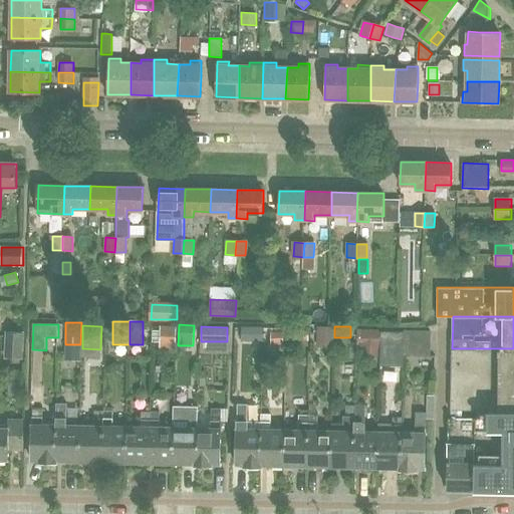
[(333,327),(318,327),(318,342),(333,342),(333,327)]
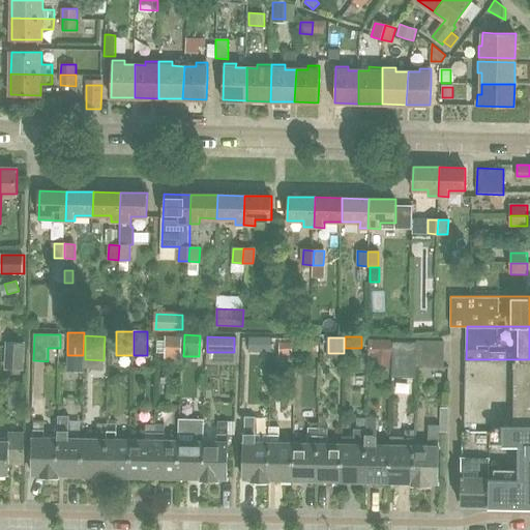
[(318,351),(319,340),(306,339),(305,351),(318,351)]
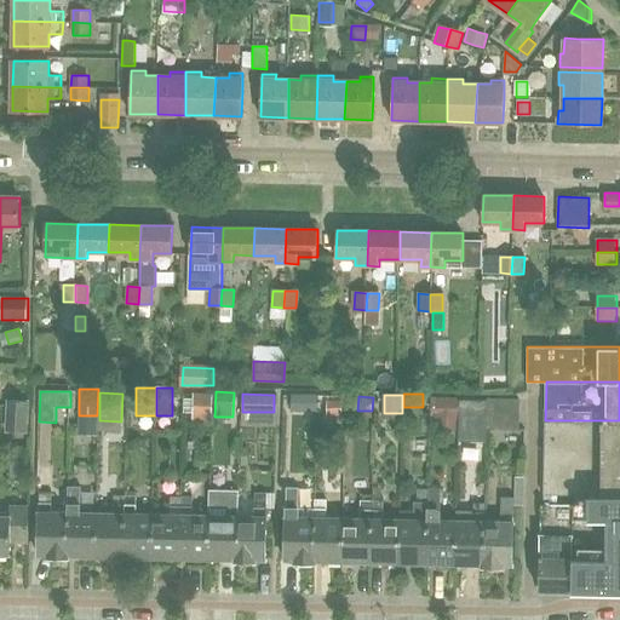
[(213,399),(196,399),(195,413),(212,414),(213,399)]
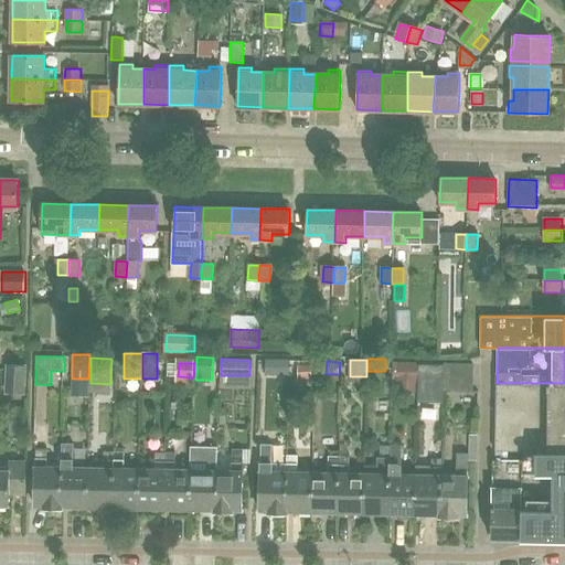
[(397,363),(397,372),(396,382),(417,382),(417,363),(397,363)]
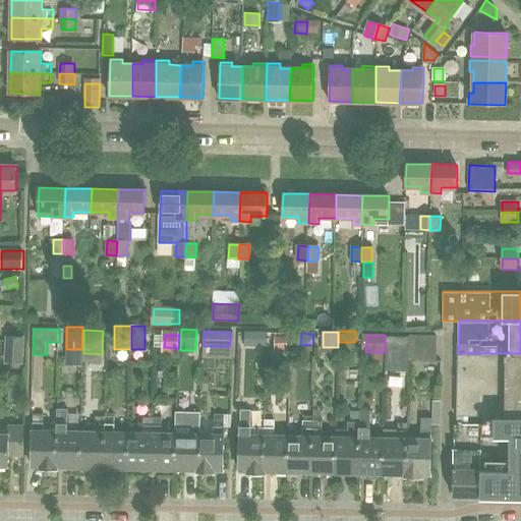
[(439,336),(412,335),(411,361),(438,362),(439,336)]
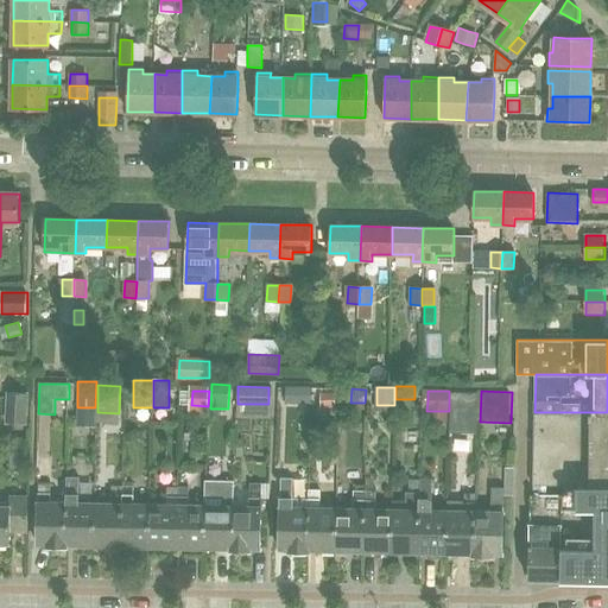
[(449,392),(449,406),(480,406),(480,392),(449,392)]
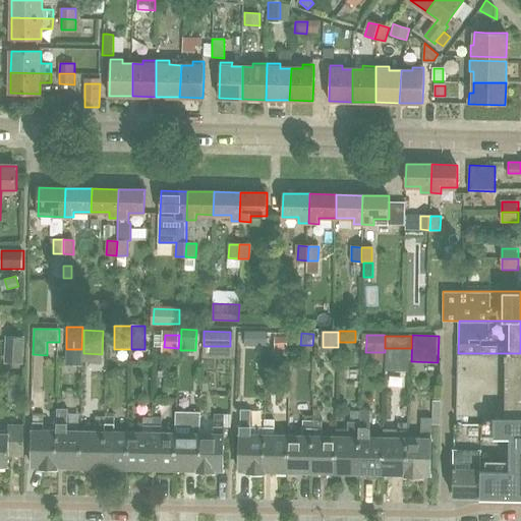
[(6,337),(5,364),(24,365),(25,337),(6,337)]
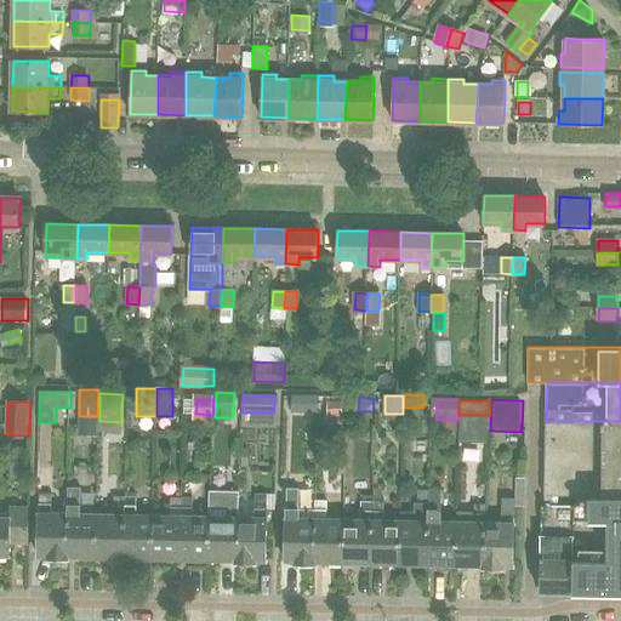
[(342,402),(328,402),(326,410),(326,416),(342,416),(342,408),(342,402)]
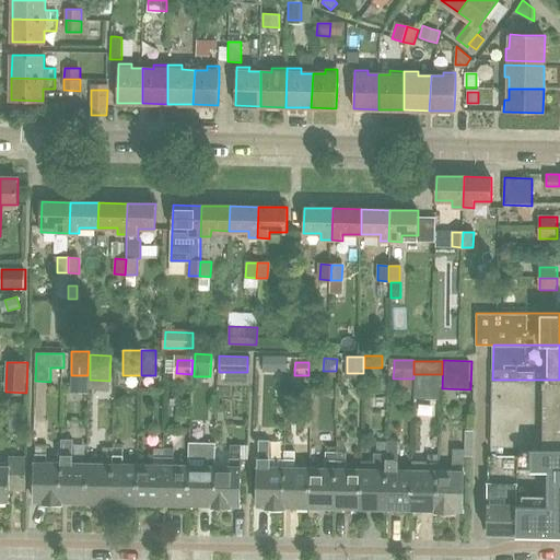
[(559,380),(492,380),(491,446),(518,446),(559,446),(559,380)]
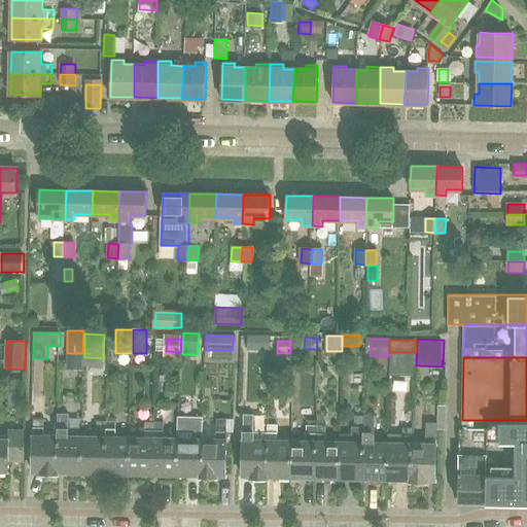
[(26,380),(11,380),(10,406),(26,407),(26,380)]
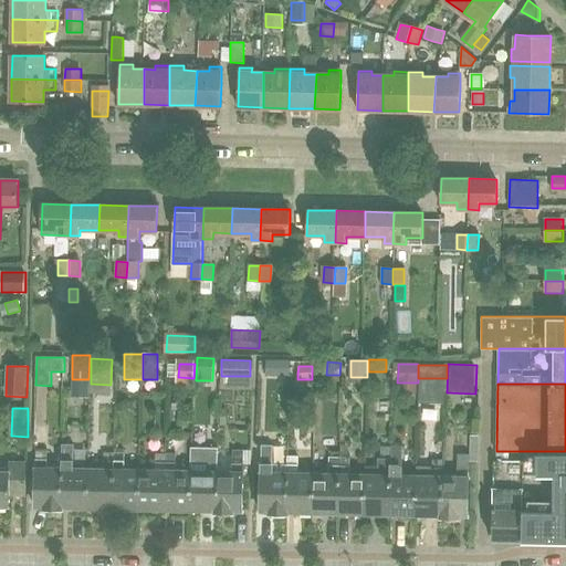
[(87,511),(88,468),(74,468),(74,444),(62,444),(62,468),(62,507),(72,507),(74,511),(87,511)]
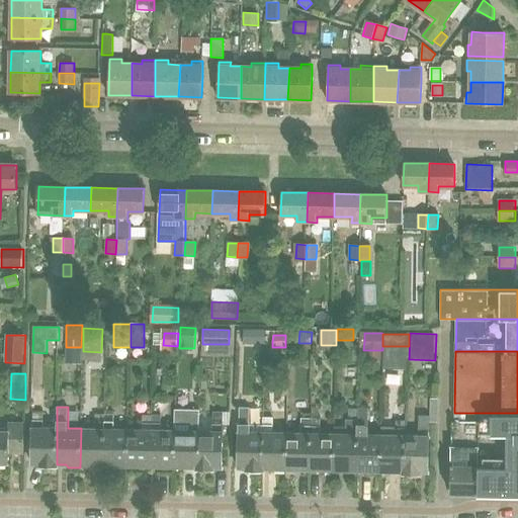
[(356,469),(357,409),(348,409),(347,434),(334,433),(333,471),(345,472),(345,469),(356,469)]
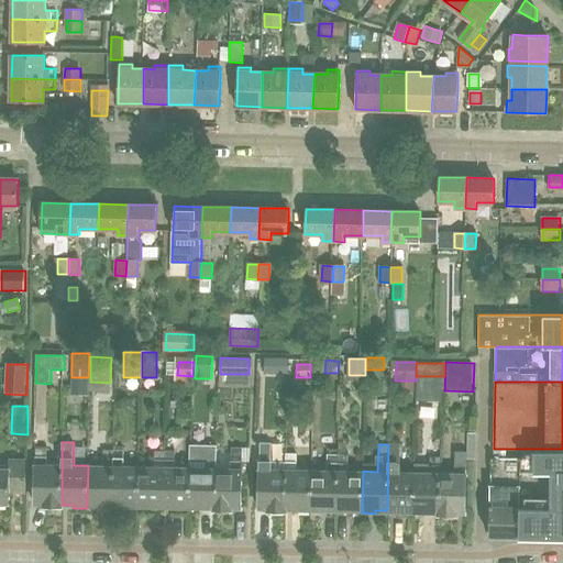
[(399,444),(389,444),(388,444),(387,510),(399,511),(399,514),(414,514),(414,472),(398,471),(399,444)]
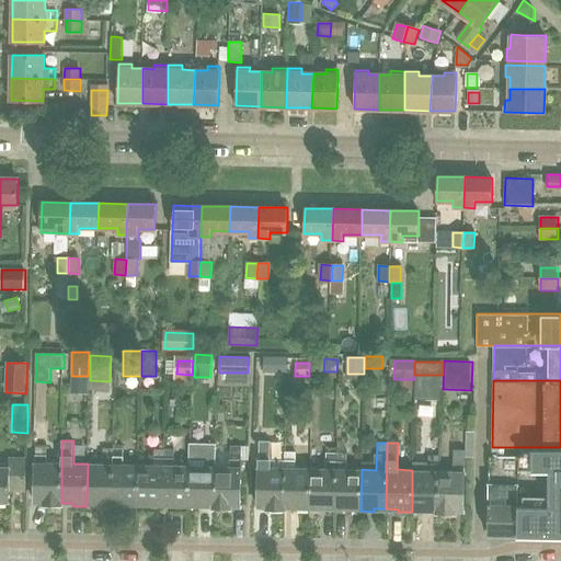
[(240,507),(242,451),(242,447),(231,447),(230,467),(216,467),(215,467),(214,506),(214,510),(231,510),(231,507),(240,507)]
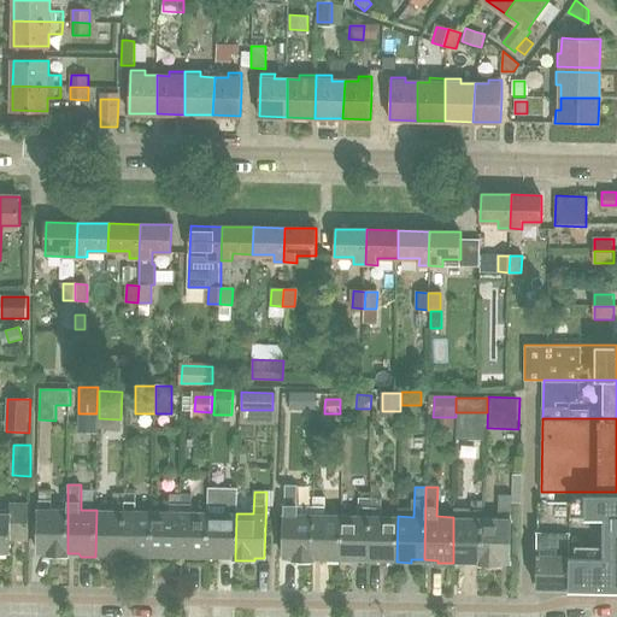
[(297,513),(297,497),(297,492),(285,492),(283,557),(293,557),(293,559),(311,560),(312,513),(297,513)]
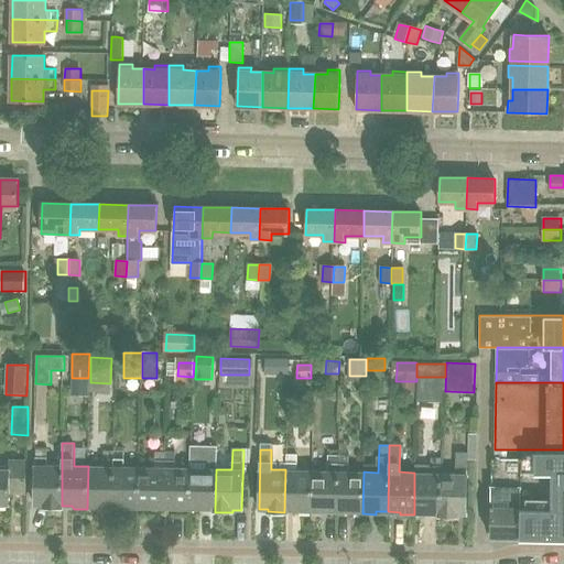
[(563,449),(522,449),(521,459),(520,534),(529,535),(529,537),(563,538),(563,449)]
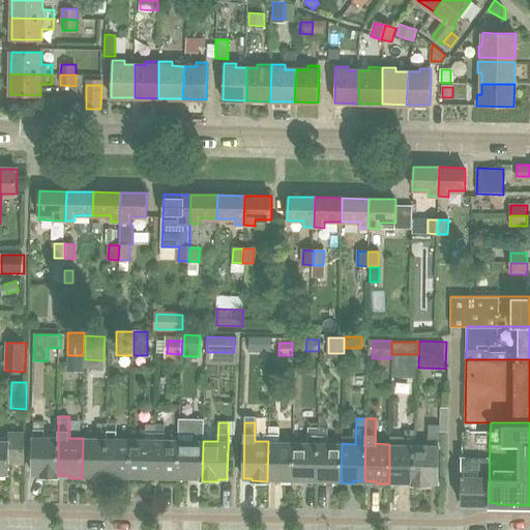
[(58,438),(43,438),(45,423),(34,423),(33,475),(42,475),(42,477),(58,477),(58,475),(58,438)]
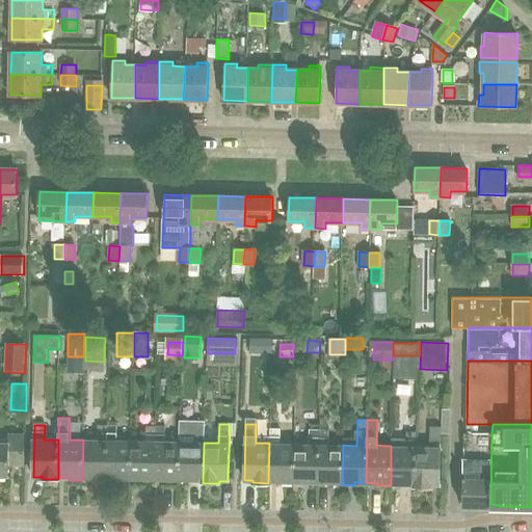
[(106,478),(108,426),(98,426),(98,441),(83,440),(82,480),(95,480),(96,478),(106,478)]
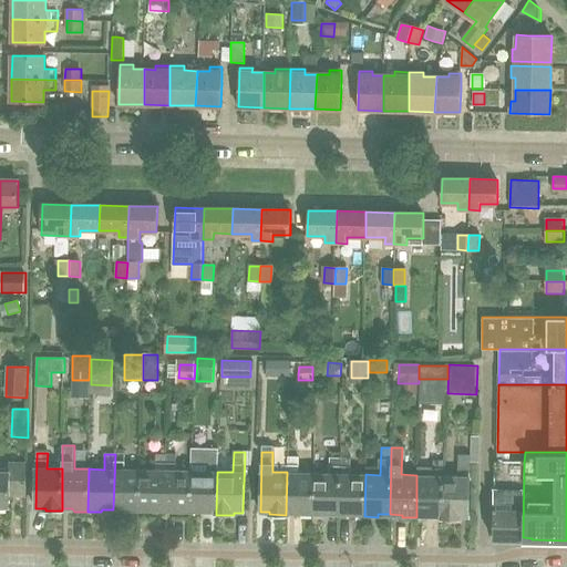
[(138,513),(140,471),(125,470),(125,454),(115,454),(113,509),(124,509),(125,512),(138,513)]
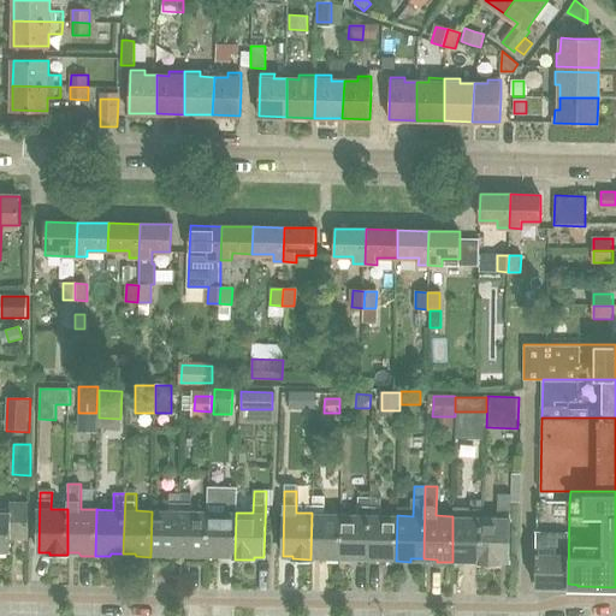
[(178,555),(181,495),(170,495),(170,511),(152,511),(150,557),(166,557),(167,555),(178,555)]
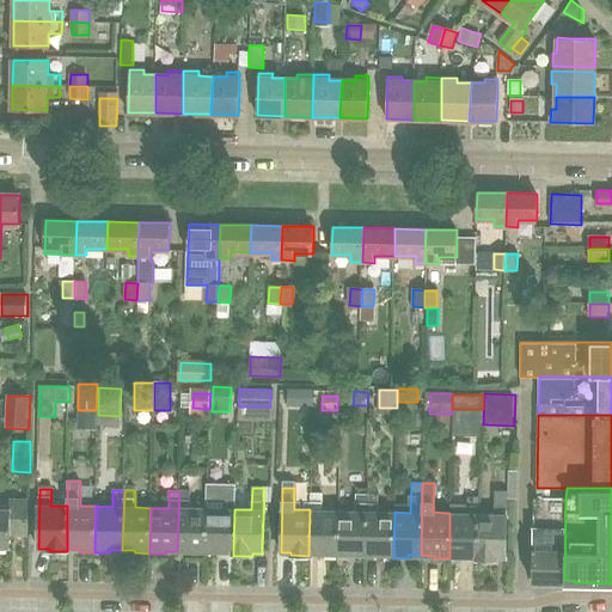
[(206,555),(207,509),(190,508),(190,491),(179,491),(177,551),(189,552),(191,555),(206,555)]
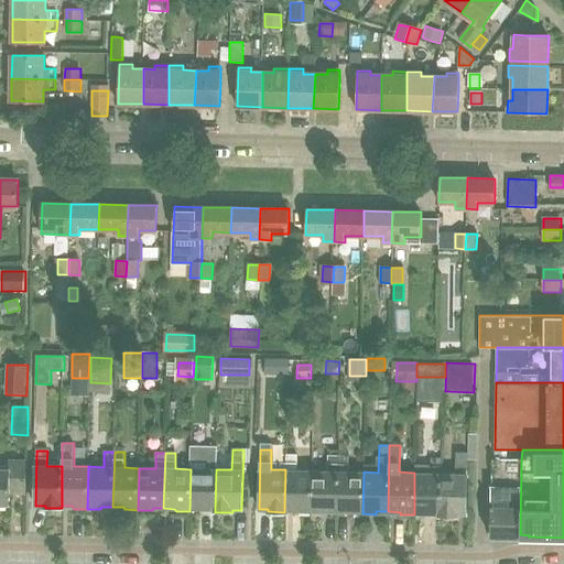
[(440,457),(438,513),(438,514),(456,516),(456,513),(466,513),(467,453),(456,453),(456,474),(441,473),(441,457),(440,457)]
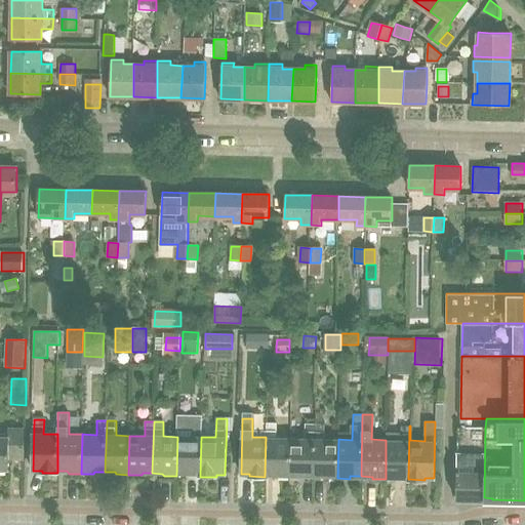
[(201,437),(202,437),(202,422),(193,422),(192,437),(177,437),(176,476),(189,477),(191,474),(200,474),(201,437)]
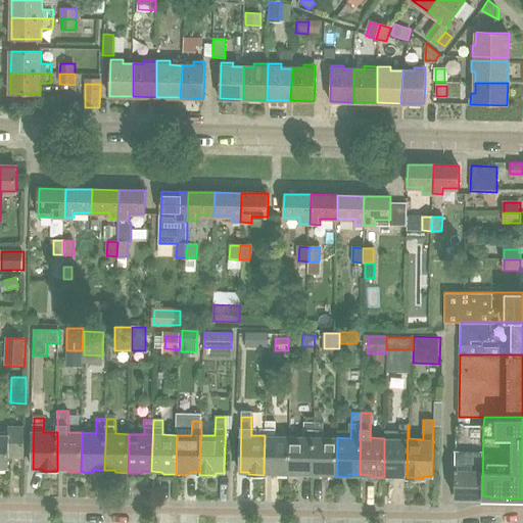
[(288,475),(289,436),(275,435),(275,421),(266,421),(265,435),(264,475),(265,475),(265,473),(276,473),(276,475),(288,475)]
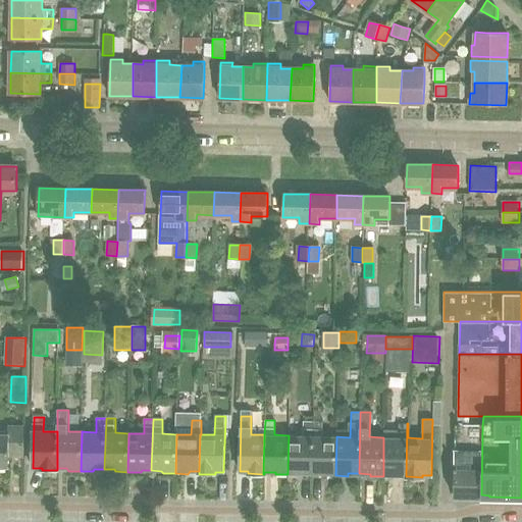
[(312,472),(313,421),(303,421),(303,435),(289,435),(288,474),(298,475),(298,472),(312,472)]
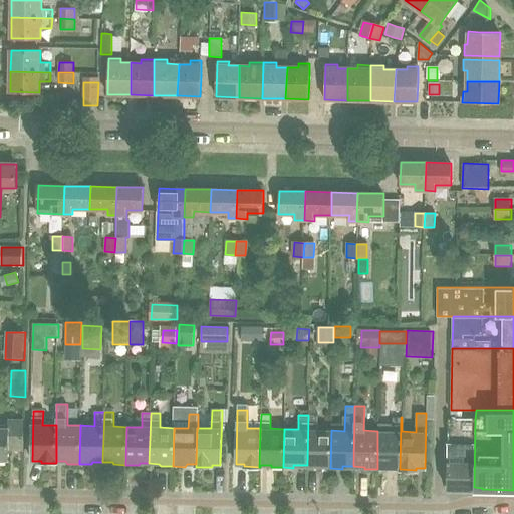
[(330,468),(331,430),(317,430),(317,415),(308,415),(307,465),(318,466),(318,468),(330,468)]
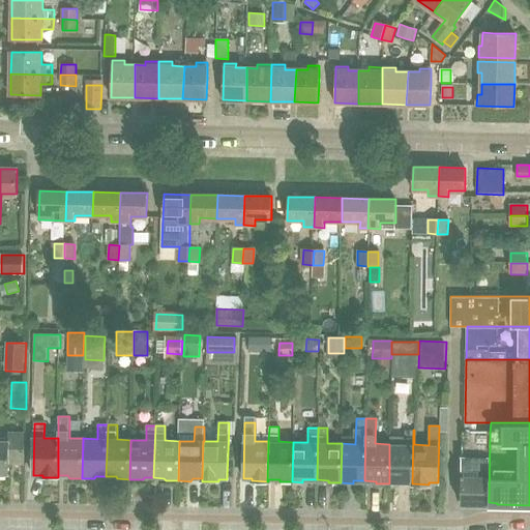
[(412,482),(413,430),(404,430),(404,444),(389,444),(389,483),(401,483),(401,481),(412,482)]
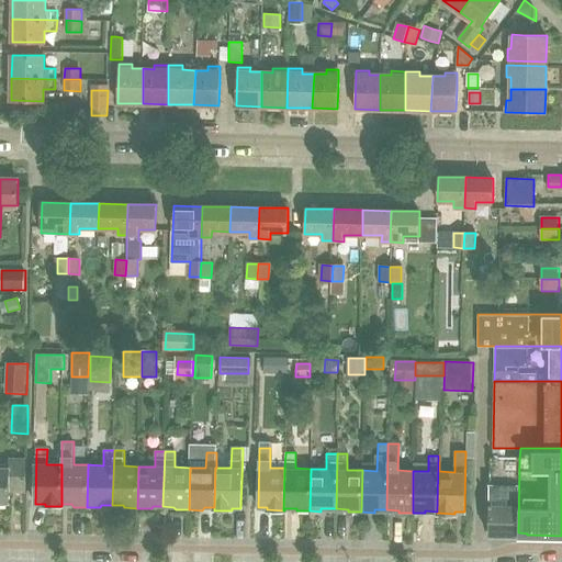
[(518,532),(519,458),(490,457),(489,535),(491,535),(491,534),(517,534),(517,535),(518,535),(518,532)]
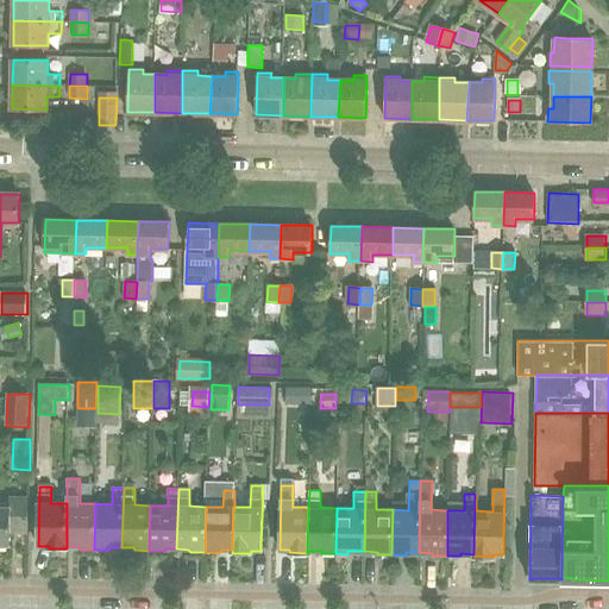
[(10,544),(10,532),(27,532),(27,497),(10,497),(10,503),(0,502),(0,547),(6,547),(7,544),(10,544)]
